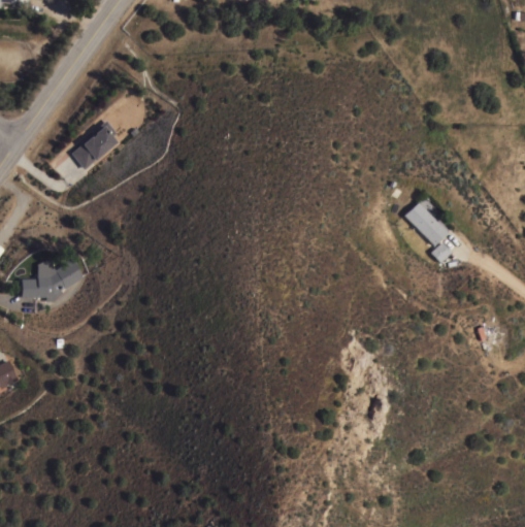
[(15,0),(15,3),(3,1),(2,11),(0,10),(0,0),(15,0)]
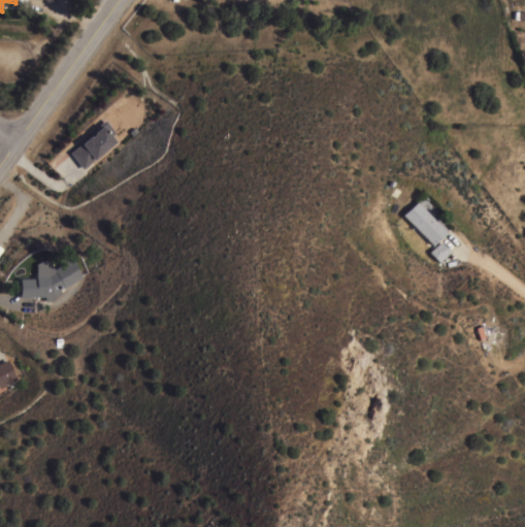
[(86,169),(71,153),(83,143),(80,141),(106,120),(118,133),(113,136),(118,141),(86,169)]
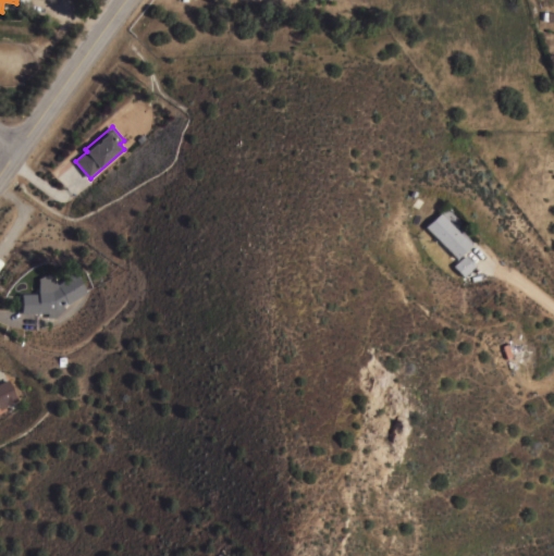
[(472,245),(458,258),(427,226),(441,213),(472,245)]
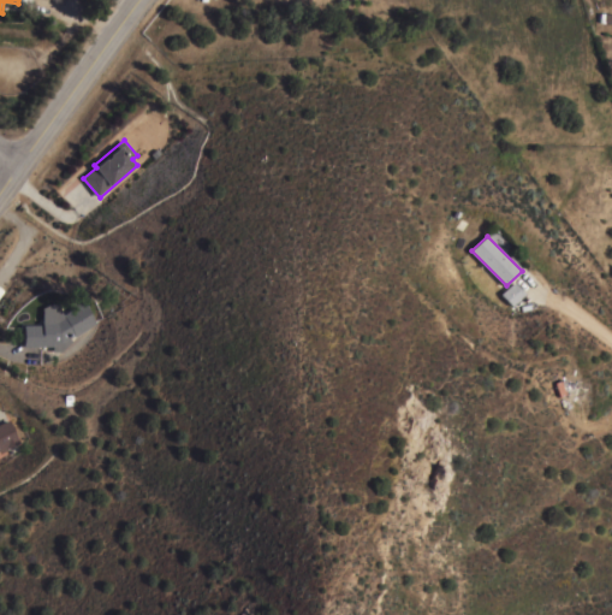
[(515,282),(527,294),(515,306),(504,295),(504,294),(515,282)]
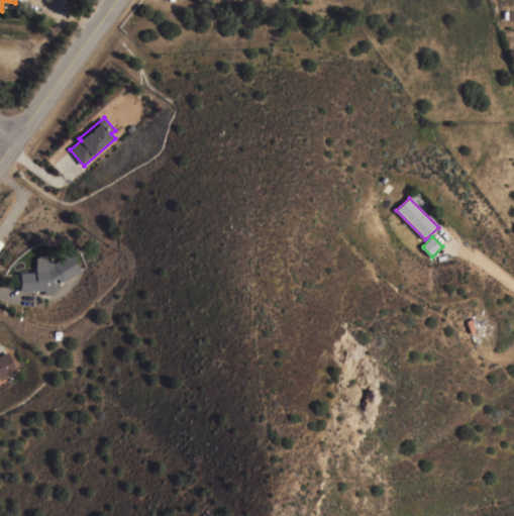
[(36,262),(35,260),(42,256),(50,255),(52,261),(55,264),(72,253),(83,271),(65,282),(65,281),(61,283),(63,287),(54,295),(46,295),(45,291),(21,291),(20,273),(36,273),(36,269),(36,262)]
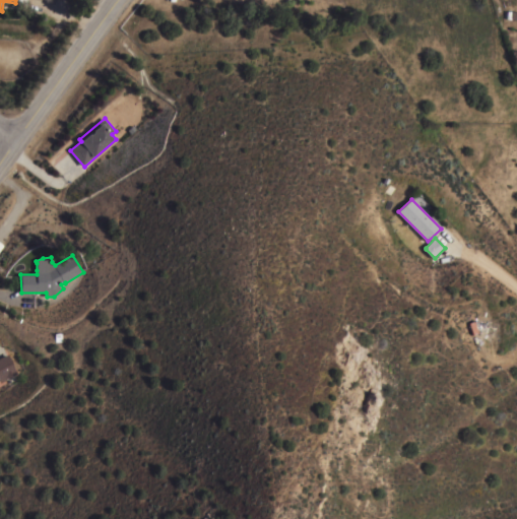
[(0,381),(0,358),(9,353),(17,370),(19,373),(8,379),(7,378),(0,381)]
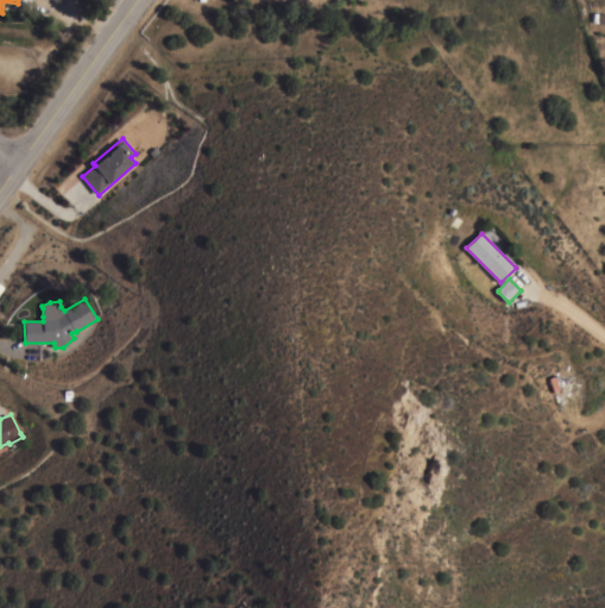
All buildings are outlined.
